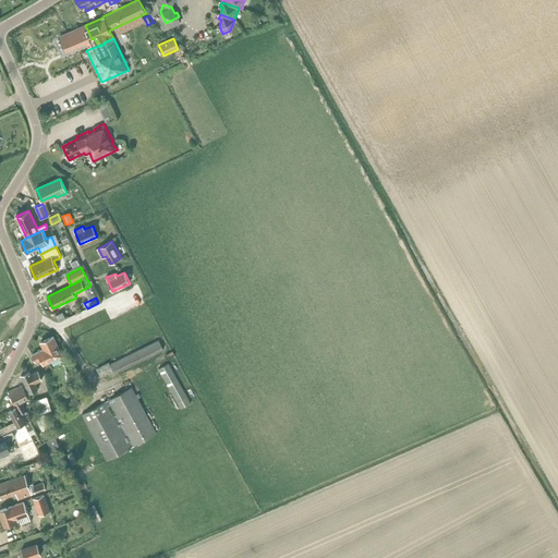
[(57,315),(60,320),(67,318),(62,312),(57,315)]
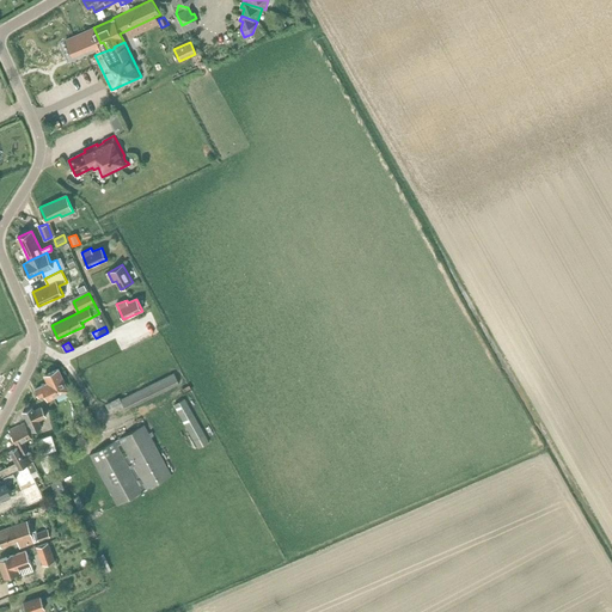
[(47,383),(35,389),(40,397),(44,395),(47,401),(68,391),(57,368),(43,375),(47,383)]
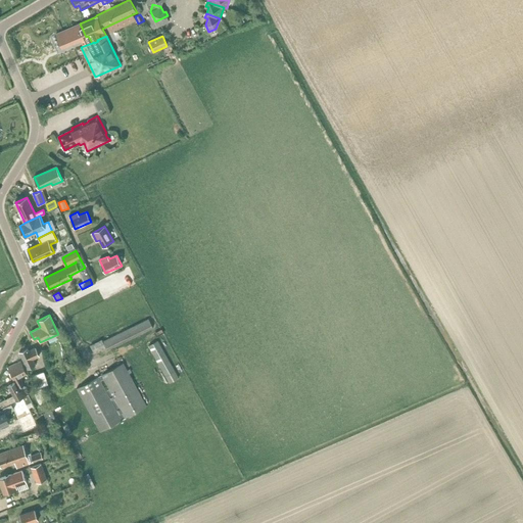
[(101,339),(90,345),(94,353),(105,347),(107,350),(153,328),(148,319),(102,341),(101,339)]
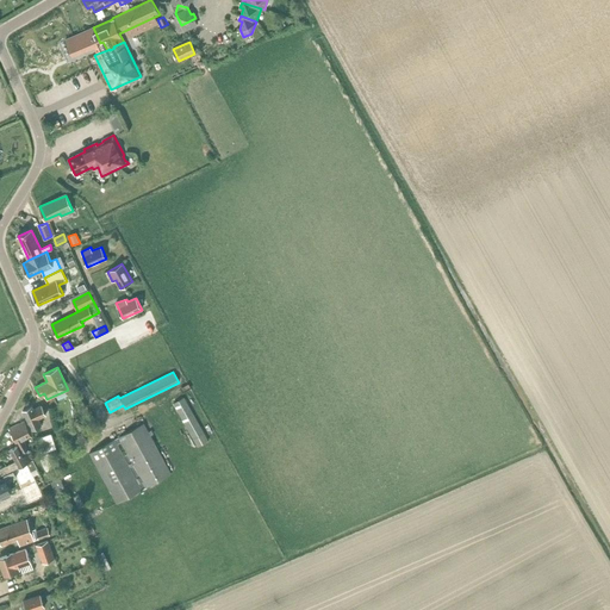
[(184,397),(173,404),(198,447),(207,441),(184,397)]
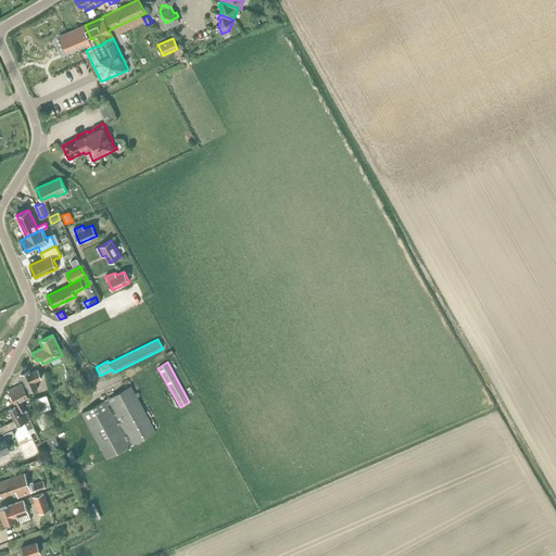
[(29,370),(21,375),(28,392),(38,388),(35,382),(41,379),(37,369),(30,373),(29,370)]
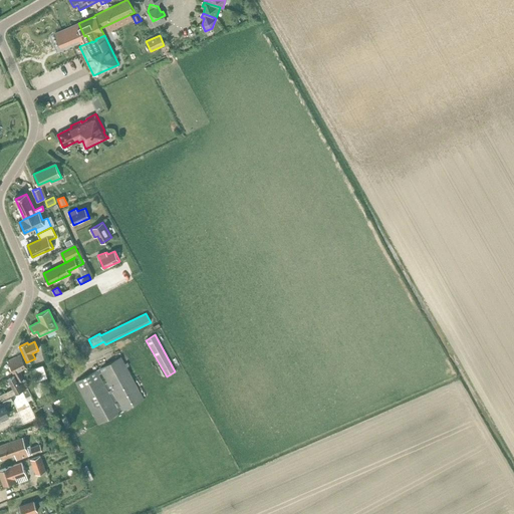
[(14,375),(16,374),(20,383),(23,381),(25,381),(23,378),(24,377),(20,370),(26,367),(20,354),(7,361),(14,375)]
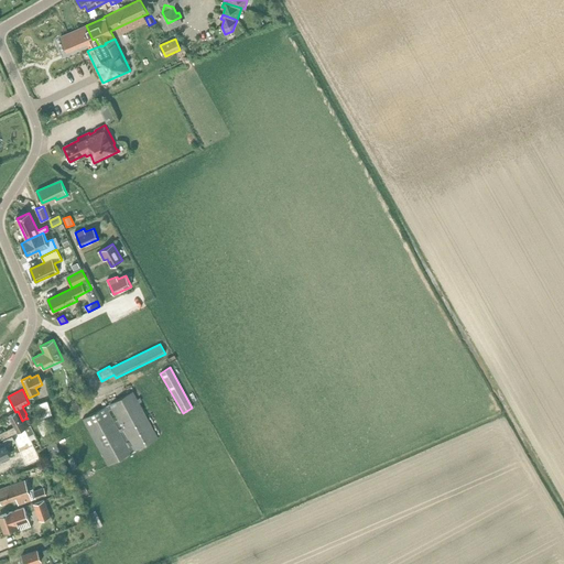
[(69,389),(65,392),(69,399),(74,397),(69,389)]
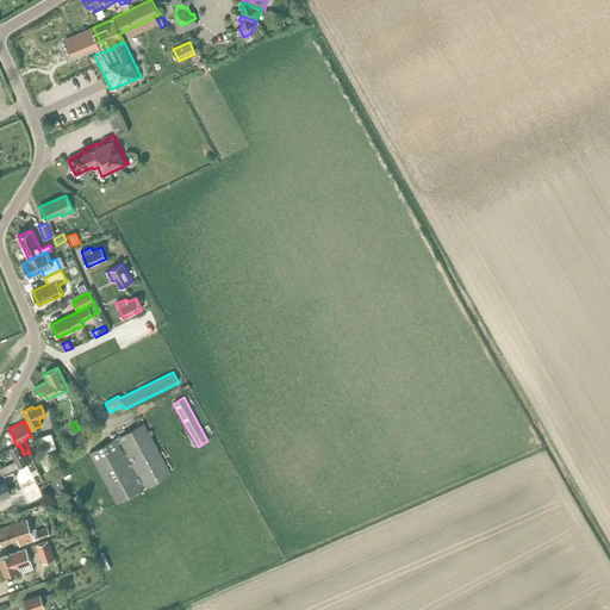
[(116,439),(144,489),(172,473),(144,423),(116,439)]
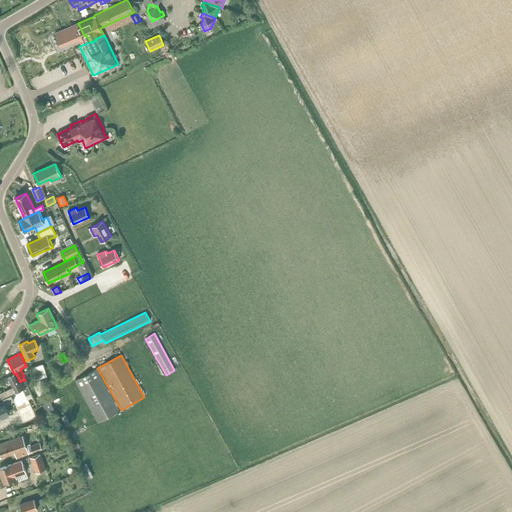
[(43,363),(30,368),(35,380),(47,376),(43,363)]
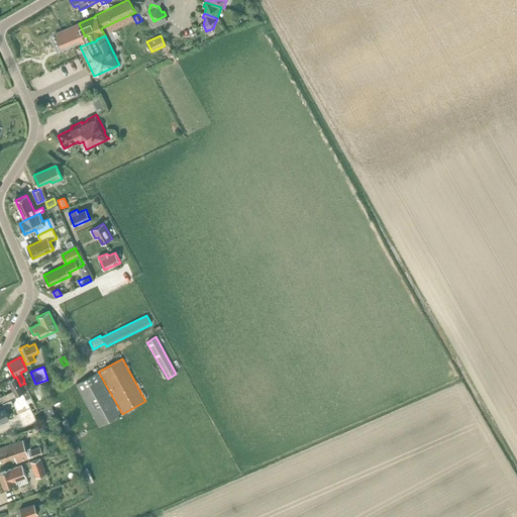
[(122,414),(98,372),(76,384),(98,426),(122,414)]
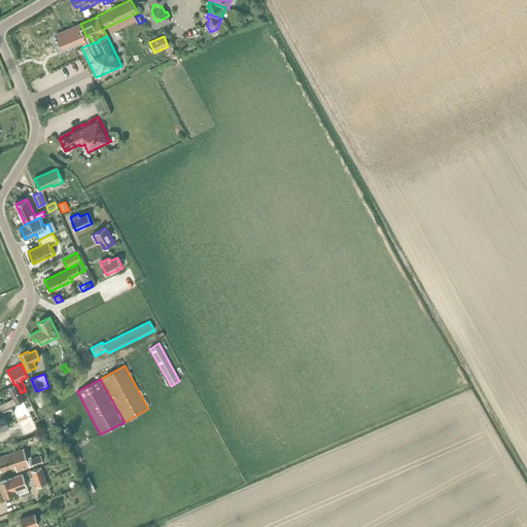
[(21,393),(16,384),(8,388),(13,398),(0,405),(0,411),(15,403),(23,400),(27,408),(32,405),(28,397),(27,397),(24,391),(21,393)]
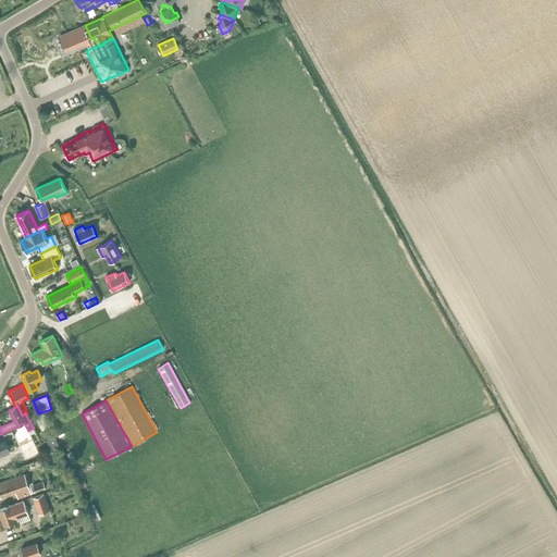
[(44,413),(36,417),(42,430),(50,426),(44,413)]
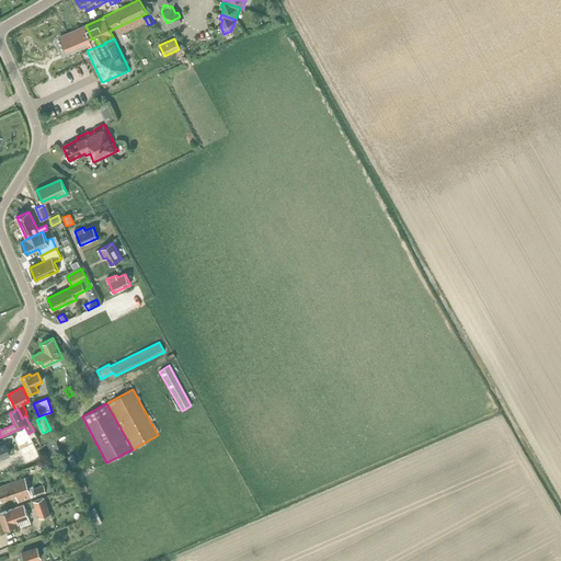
[(24,427),(16,432),(21,439),(29,436),(24,427)]
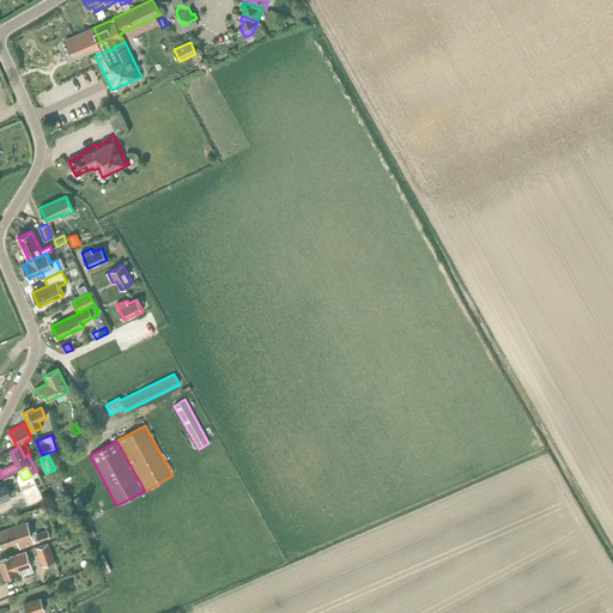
[(5,480),(0,483),(0,499),(12,495),(7,486),(11,485),(11,484),(19,480),(17,477),(14,478),(13,474),(4,479),(5,480)]
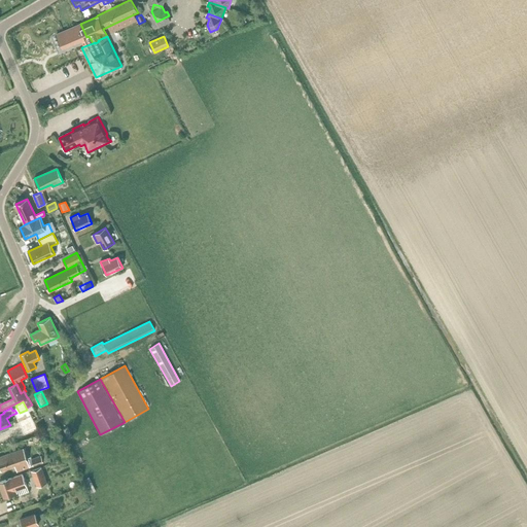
[(49,425),(56,422),(55,420),(50,413),(45,416),(49,425)]
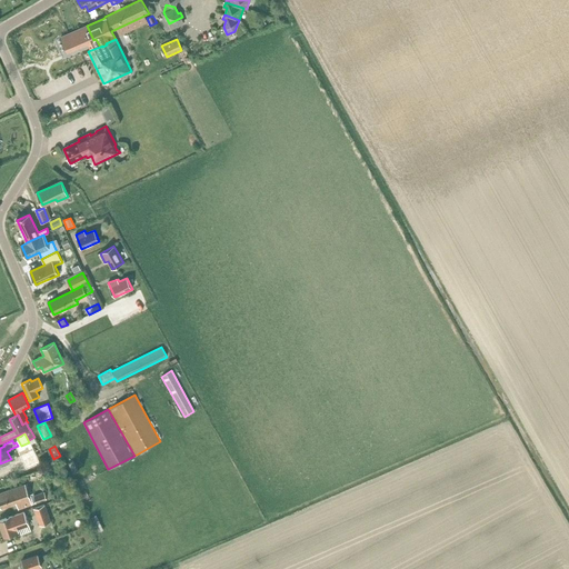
[(22,459),(11,465),(16,472),(27,468),(22,459)]
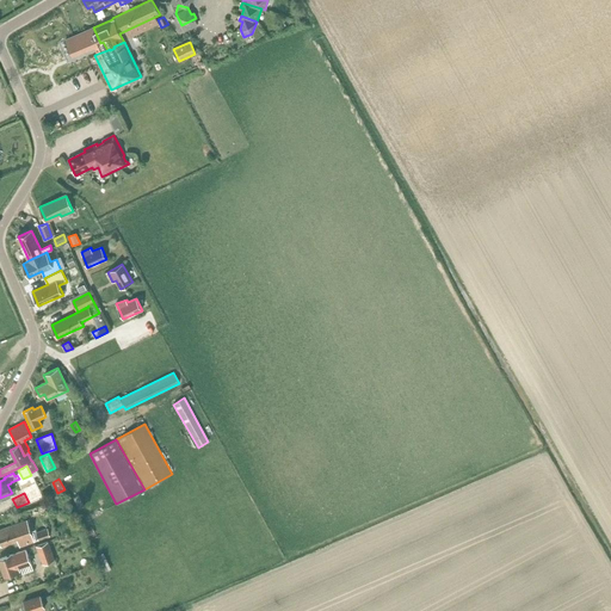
[(34,541),(32,538),(26,520),(0,530),(0,539),(2,545),(18,539),(20,545),(34,541)]
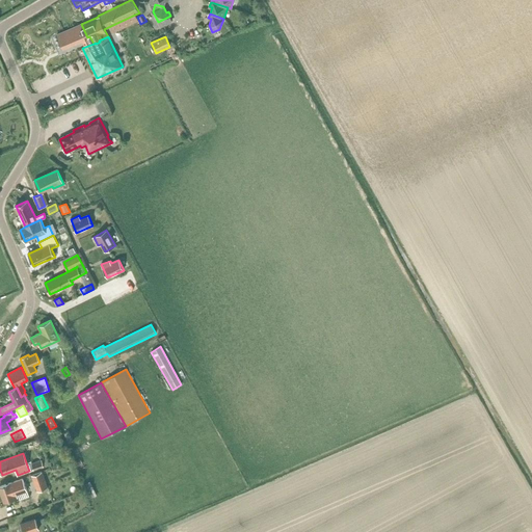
[(42,459),(31,463),(33,470),(44,466),(42,459)]
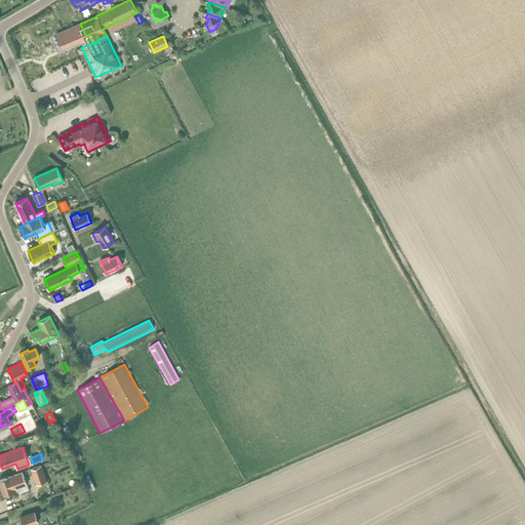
[(41,466),(31,469),(37,484),(47,481),(41,466)]
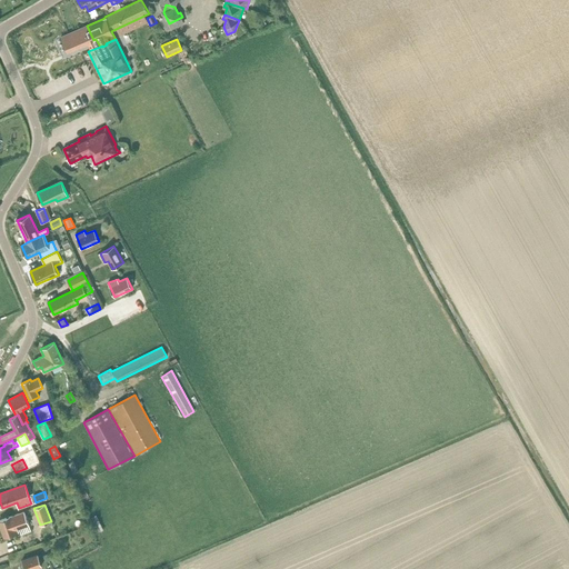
[(25,512),(0,520),(0,526),(5,538),(17,533),(16,530),(29,526),(25,512)]
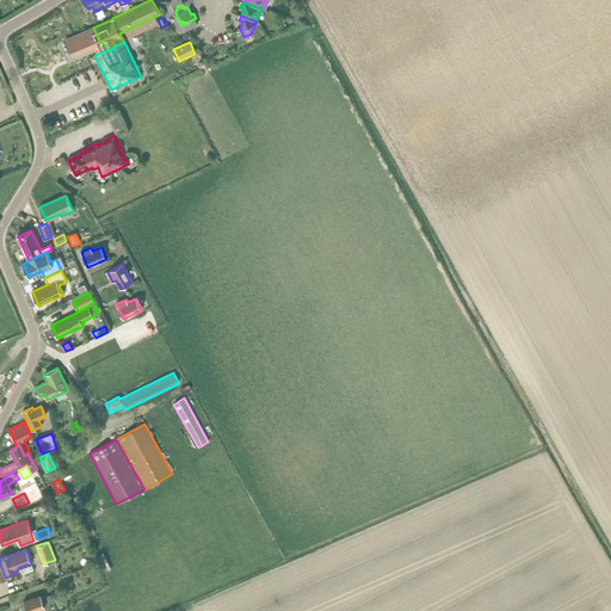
[(41,596),(24,602),(26,610),(37,610),(45,609),(41,596)]
